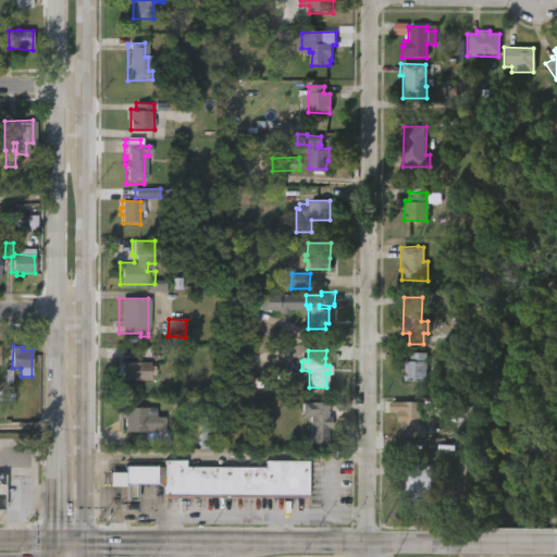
[(428,354),(426,382),(405,381),(406,362),(411,362),(411,353),(428,354)]
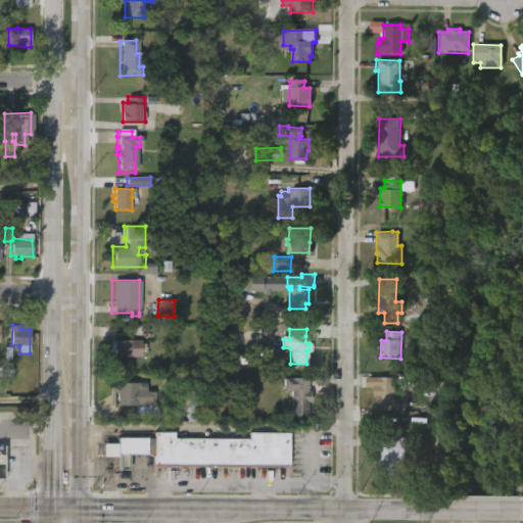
[(148,339),(148,357),(109,355),(109,341),(113,341),(113,339),(148,339)]
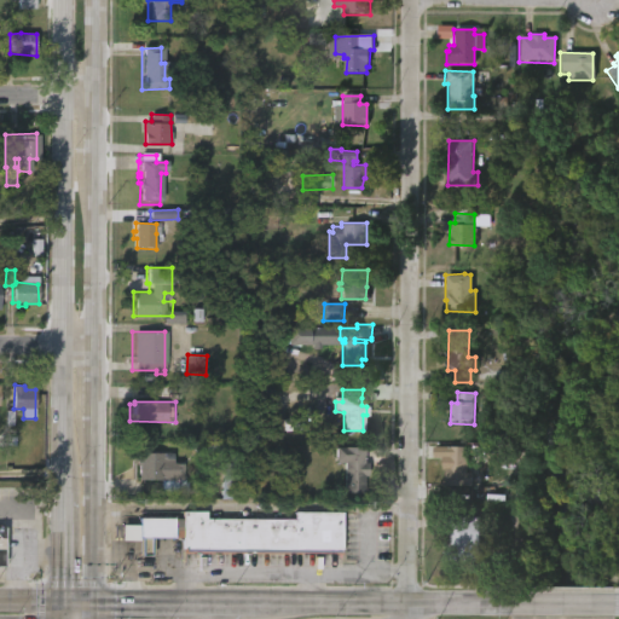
[(468,446),(468,472),(474,472),(474,485),(447,485),(447,466),(450,466),(451,445),(468,446)]
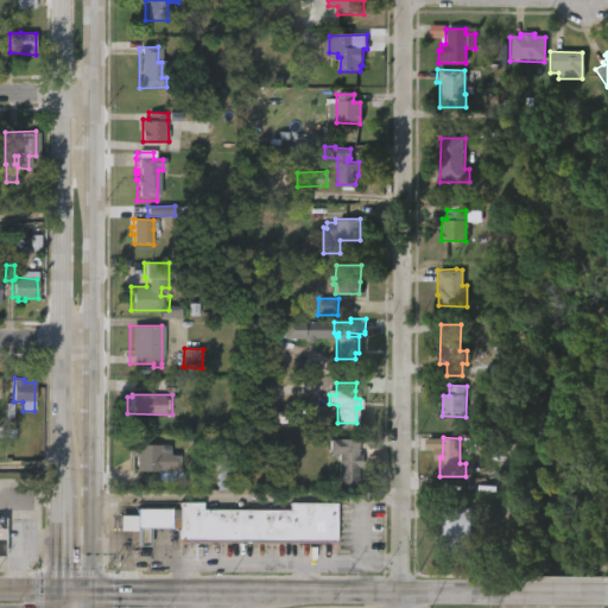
[(356,442),(356,454),(359,454),(359,467),(355,467),(355,485),(336,485),(336,454),(328,454),(328,438),(356,439),(356,442)]
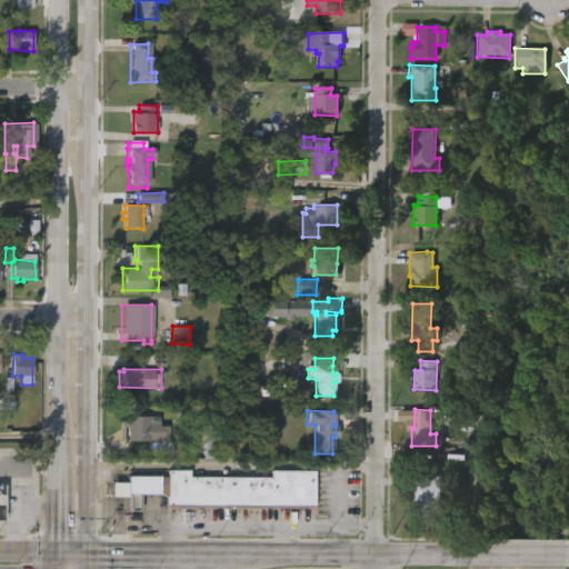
[(148,416),(148,421),(151,421),(151,427),(147,427),(147,440),(125,440),(123,421),(125,421),(125,416),(148,416)]
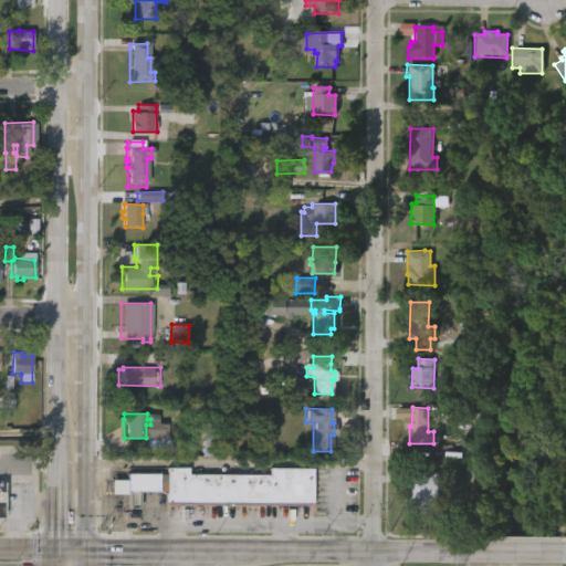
[(313,468),(313,505),(165,504),(165,492),(134,491),(134,507),(126,507),(126,492),(124,492),(124,494),(107,494),(107,479),(123,479),(123,473),(165,473),(165,468),(187,468),(187,474),(266,474),(266,468),(313,468)]
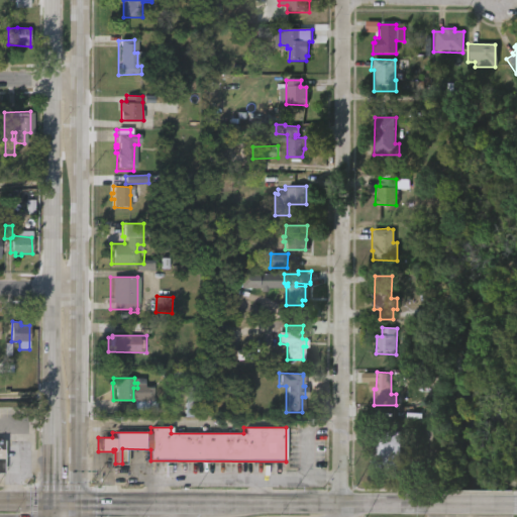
[(374,468),(371,468),(371,453),(374,453),(375,431),(399,431),(398,468),(374,468)]
